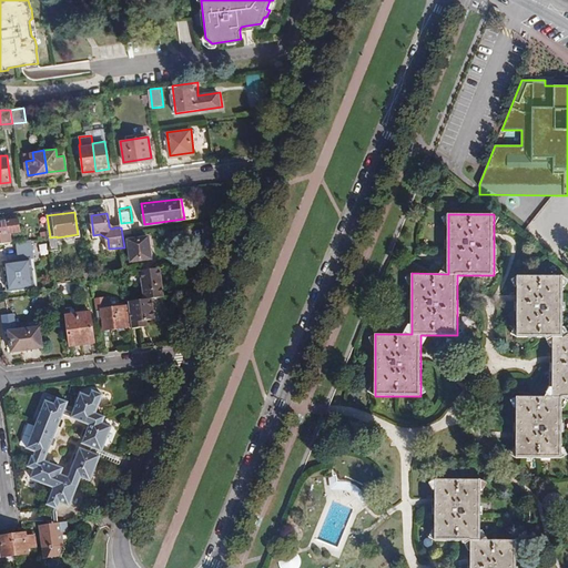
[(19,220),(0,222),(0,233),(21,231),(19,220)]
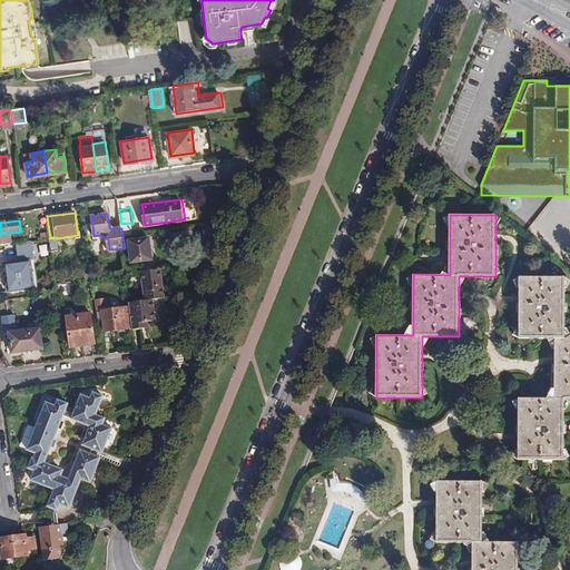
[(149,237),(129,241),(133,262),(151,259),(149,237)]
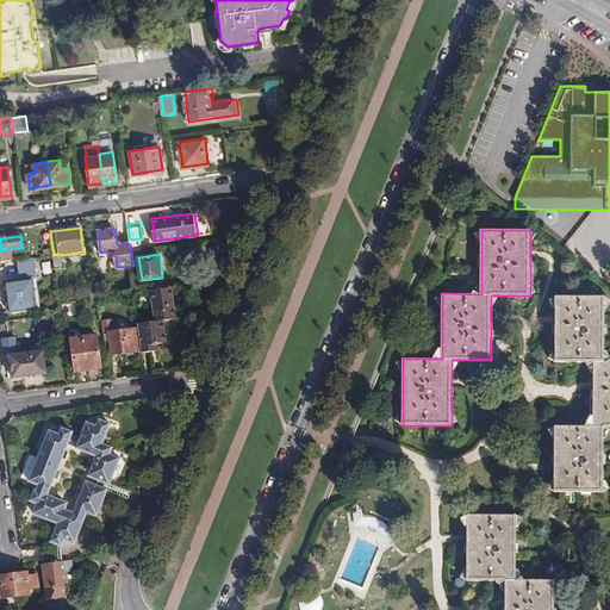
[(35,257),(16,260),(17,269),(36,267),(35,257)]
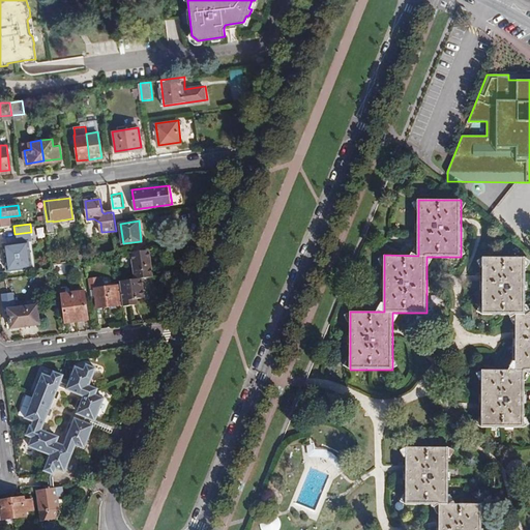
[(31,232),(15,234),(16,243),(1,245),(4,270),(32,266),(28,241),(32,241),(31,232)]
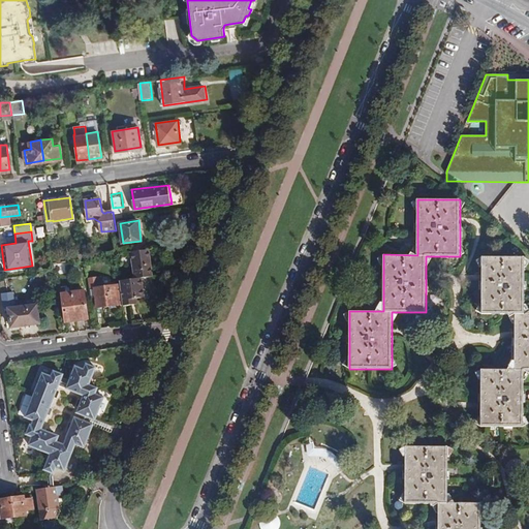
[(152,266),(150,250),(127,253),(131,279),(143,278),(150,277),(148,266),(152,266)]
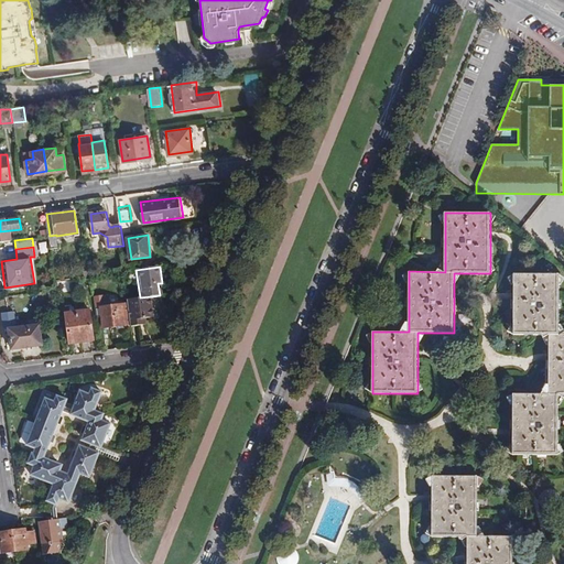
[(513,432),(513,455),(559,455),(559,396),(563,394),(563,333),(559,334),(560,273),(514,273),(514,295),(514,335),(550,335),(550,356),(550,394),(513,393),(513,432)]
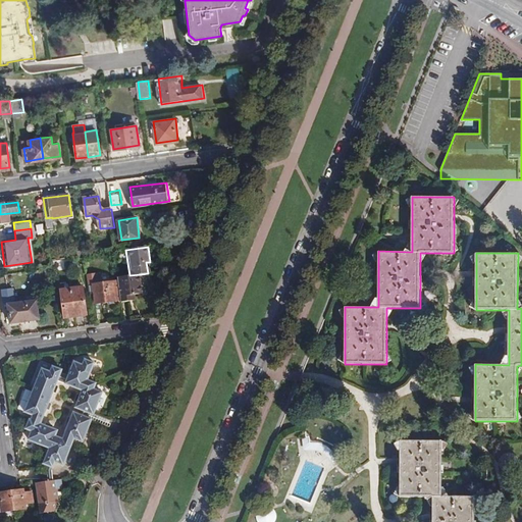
[(129,275),(117,277),(118,279),(120,298),(121,302),(132,301),(131,295),(136,294),(144,293),(141,274),(129,275)]
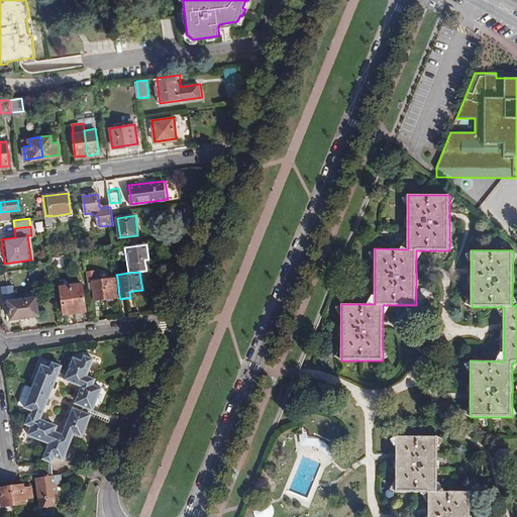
[(119,295),(117,277),(92,280),(95,299),(119,295)]
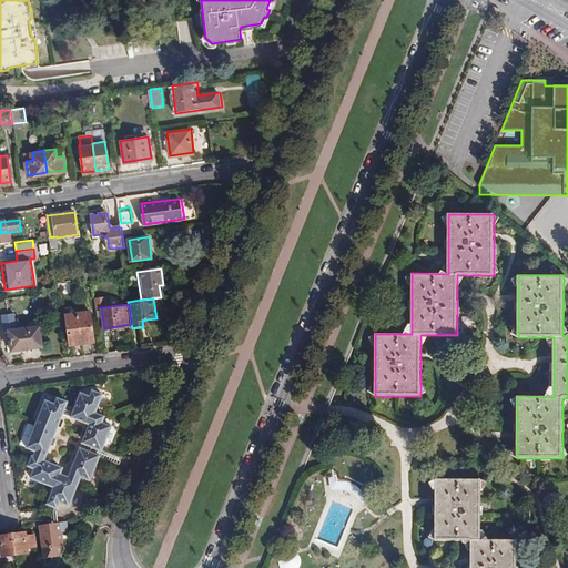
[(90,310),(66,313),(70,344),(94,341),(90,310)]
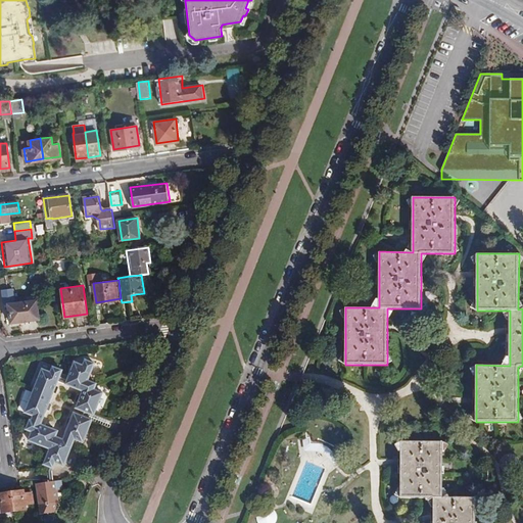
[(13,287),(2,289),(4,302),(15,300),(13,287)]
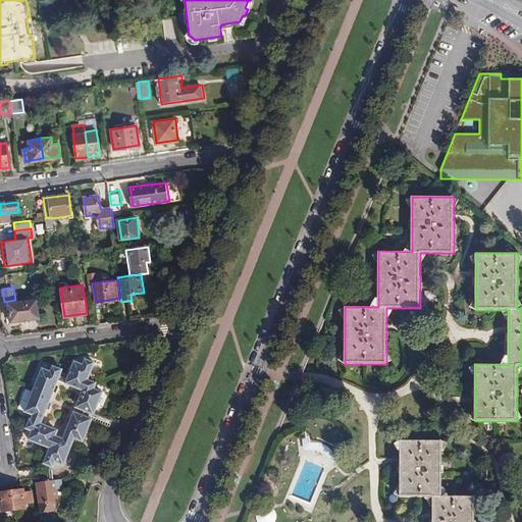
[(38,299),(9,303),(11,323),(41,319),(38,299)]
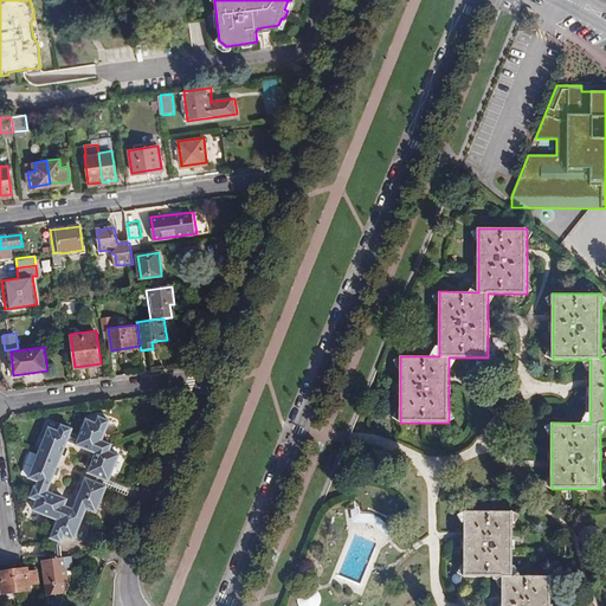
[(111,418),(103,414),(102,418),(100,416),(97,421),(90,418),(89,421),(86,420),(78,443),(97,451),(90,470),(110,477),(120,453),(110,450),(114,443),(104,439),(111,418)]
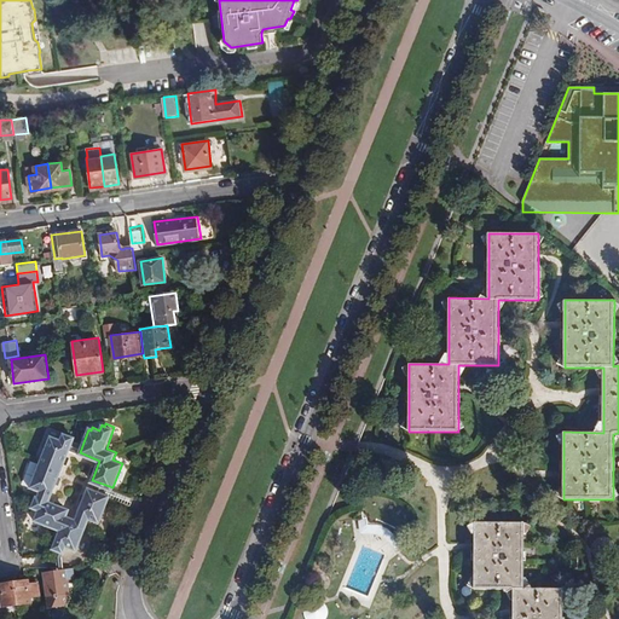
[(76,437),(65,432),(63,439),(52,434),(33,485),(39,487),(35,493),(34,493),(30,504),(38,507),(34,518),(52,525),(50,531),(56,533),(51,547),(62,551),(65,544),(75,548),(85,522),(87,524),(90,516),(99,520),(110,493),(90,485),(79,513),(67,507),(67,505),(51,499),(76,437)]
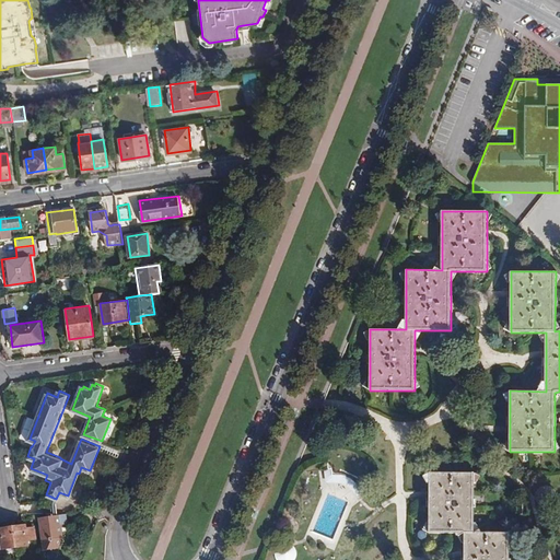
[(349,418),(343,430),(358,436),(362,423),(349,418)]
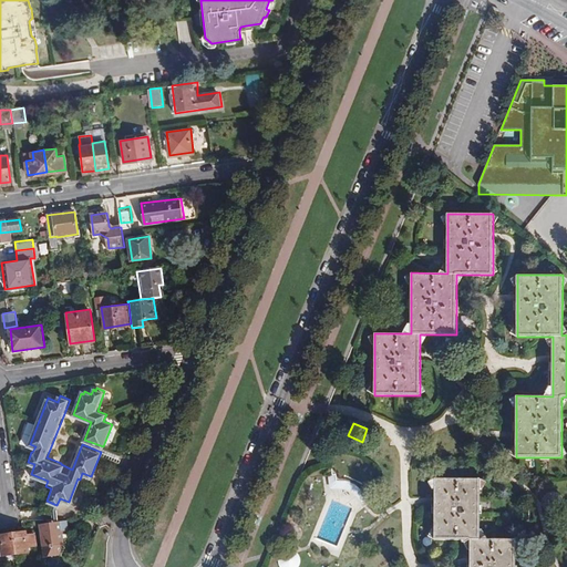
[(515,566),(516,539),(480,539),(480,480),(435,480),(435,502),(434,540),(472,540),(471,563),(471,566),(515,566)]
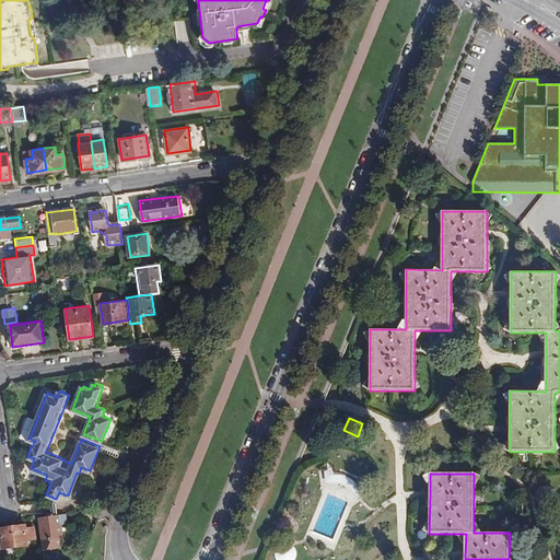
[(65,513),(37,517),(43,551),(57,549),(62,536),(60,524),(67,523),(65,513)]
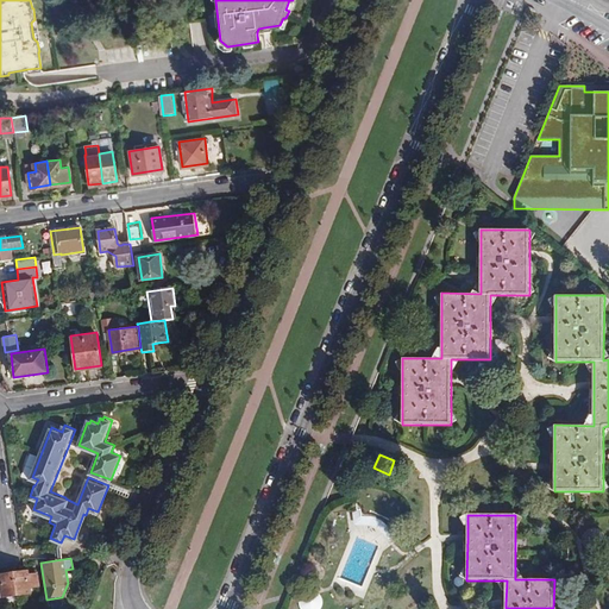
[(14,573),(18,595),(31,592),(30,586),(39,585),(37,573),(29,575),(29,571),(14,573)]
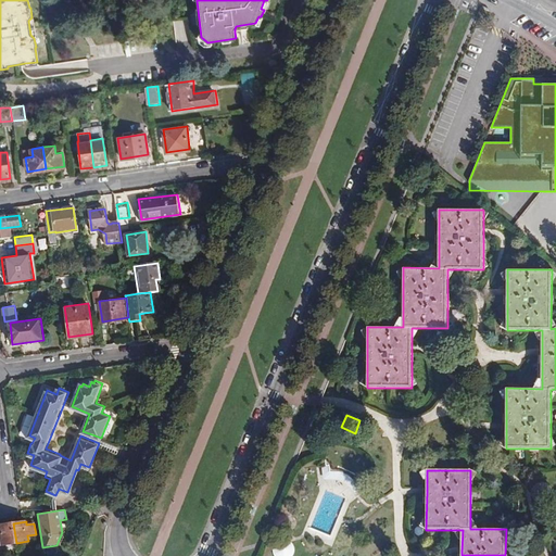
[(3,545),(16,543),(13,523),(0,525),(0,529),(0,528),(0,540),(2,540),(3,545)]
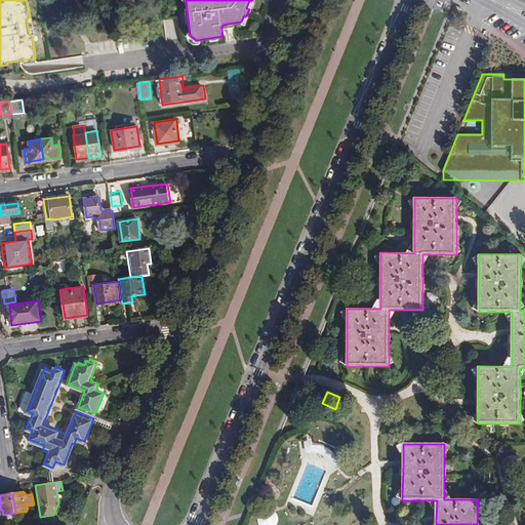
[(258,524),(272,524),(277,522),(271,512),(256,520),(258,524)]
